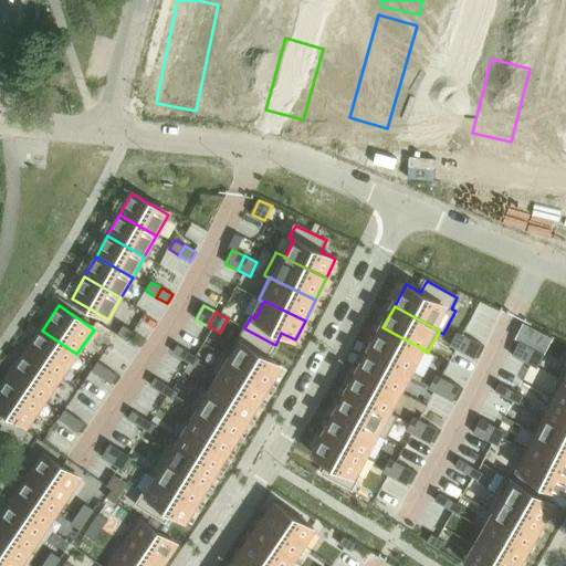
[(124,326),(118,335),(128,342),(134,332),(124,326)]
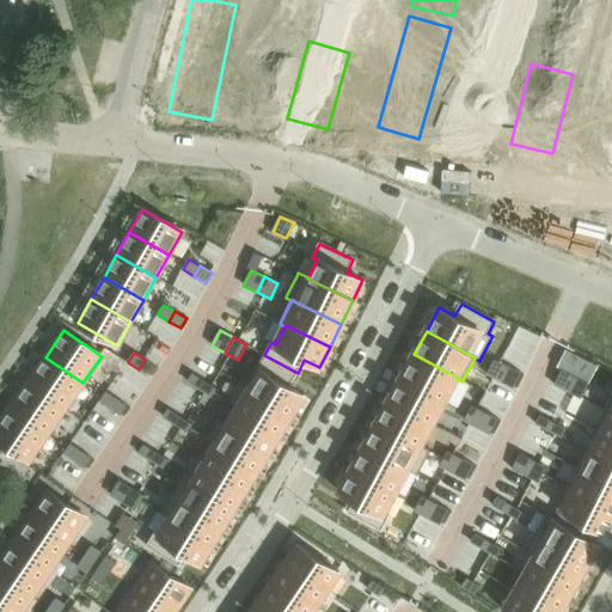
[(414,354),(402,377),(446,401),(457,379),(458,378),(414,354)]
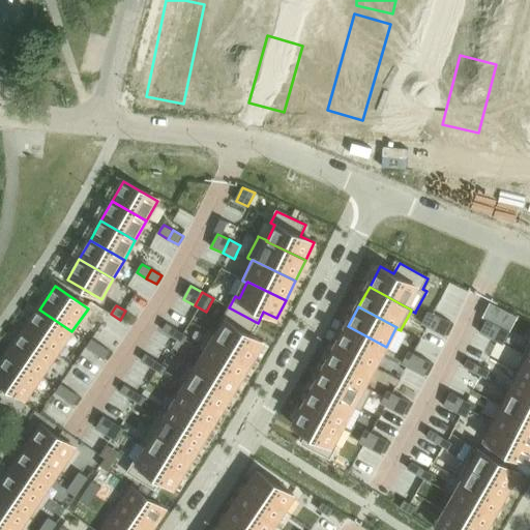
[(213,333),(212,334),(253,359),(263,343),(251,334),(258,323),(229,307),(213,333)]
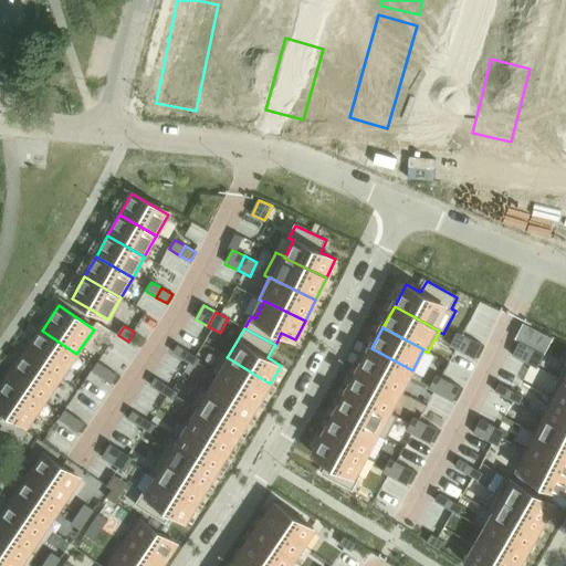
[(42,331),(25,354),(61,378),(76,354),(42,331)]
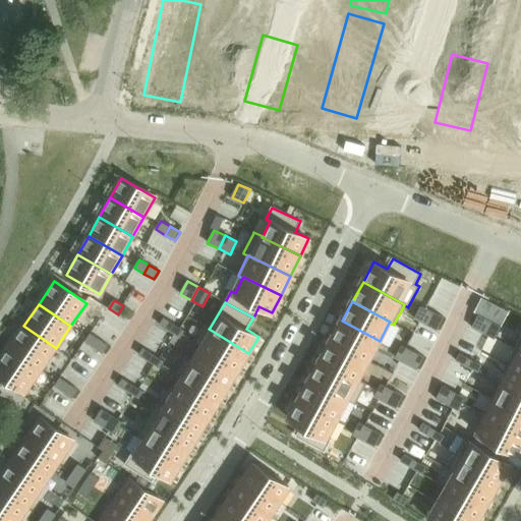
[(418,312),(415,319),(426,325),(433,311),(421,305),(418,312)]
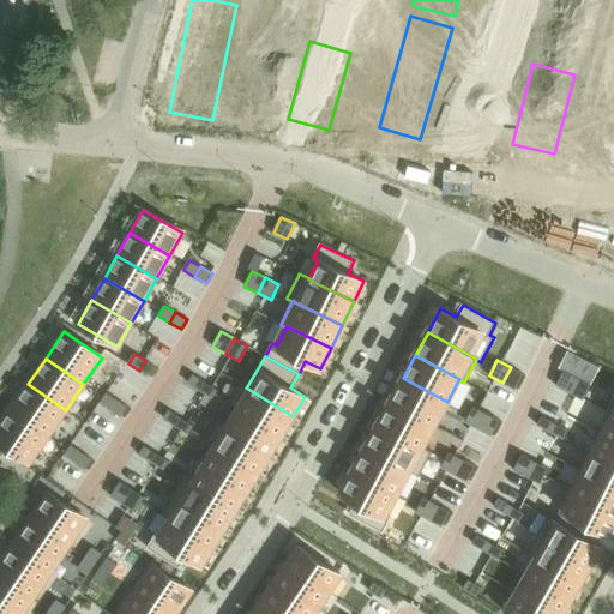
[(511,367),(503,383),(516,390),(524,374),(511,367)]
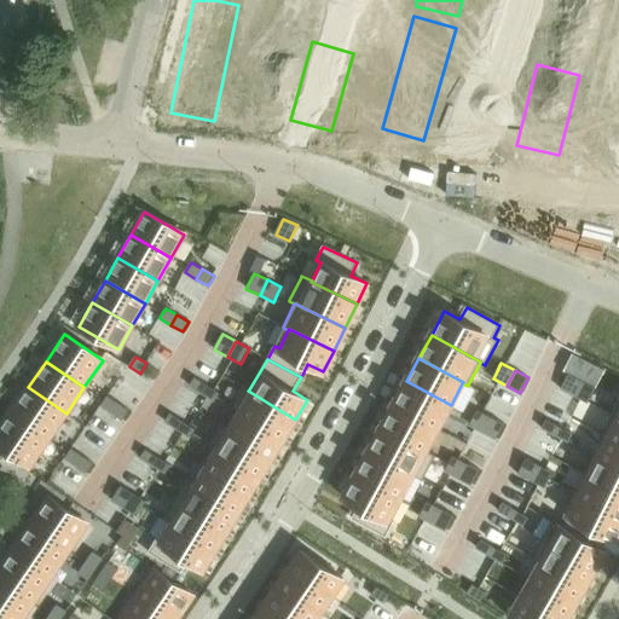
[(568,374),(561,389),(574,397),(583,381),(568,374)]
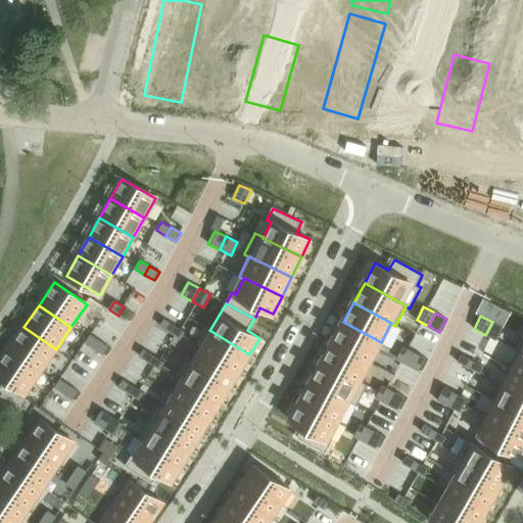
[(164,319),(160,326),(171,333),(175,326),(164,319)]
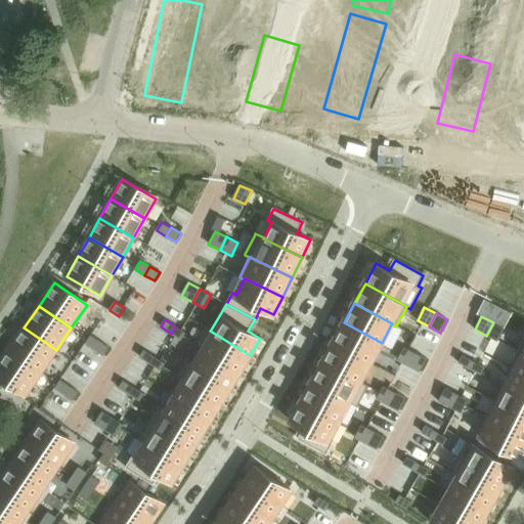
[(344,322),(334,342),(370,362),(380,345),(382,343),(344,322)]
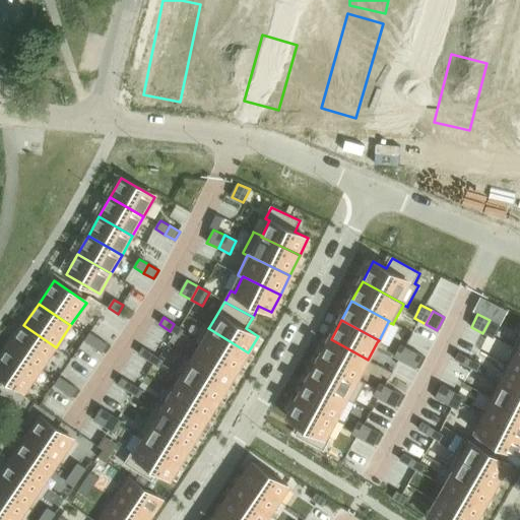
[(490,320),(482,333),(494,339),(495,337),(501,326),(490,320)]
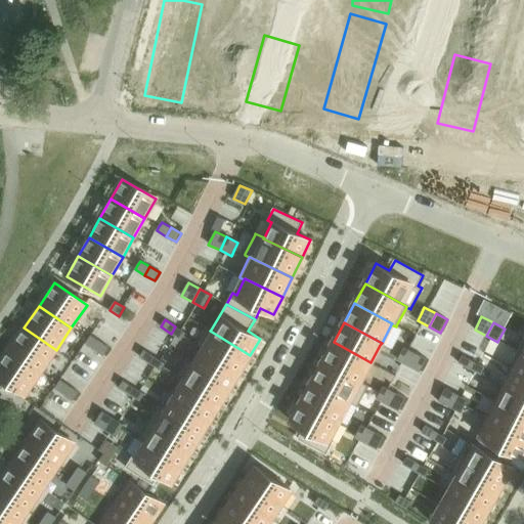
[(175,326),(171,334),(182,340),(184,337),(186,334),(175,326)]
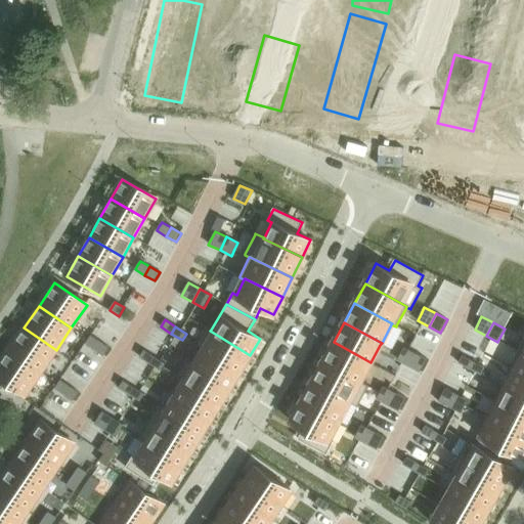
[(24,328),(8,350),(41,373),(56,350),(24,328)]
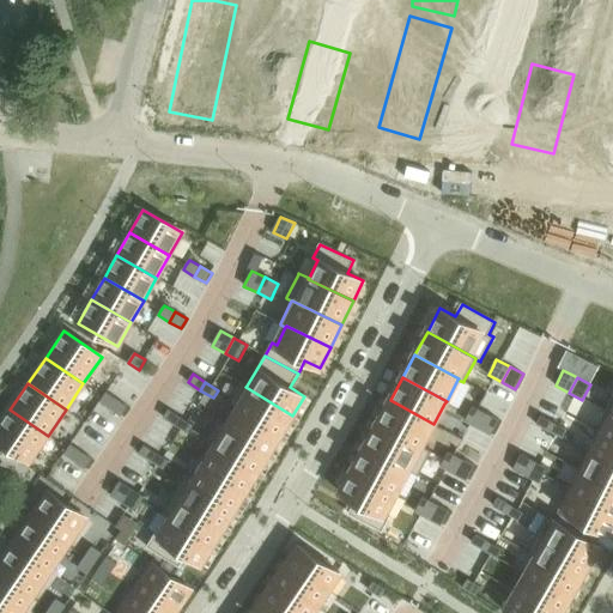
[(229,402),(229,404),(238,410),(240,408),(281,434),(292,416),(246,387),(247,386),(241,383),(229,402)]
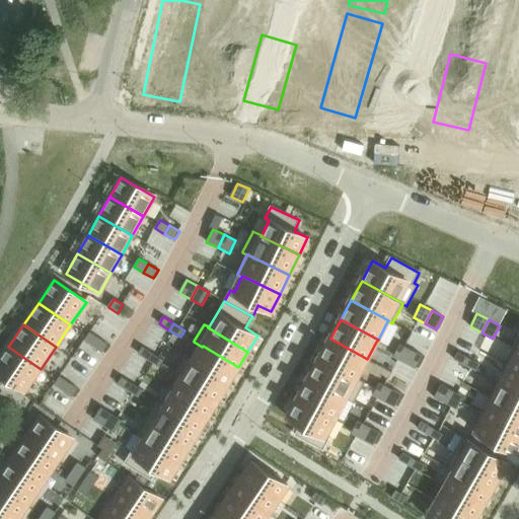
[(87,336),(84,341),(93,347),(99,339),(90,331),(87,336)]
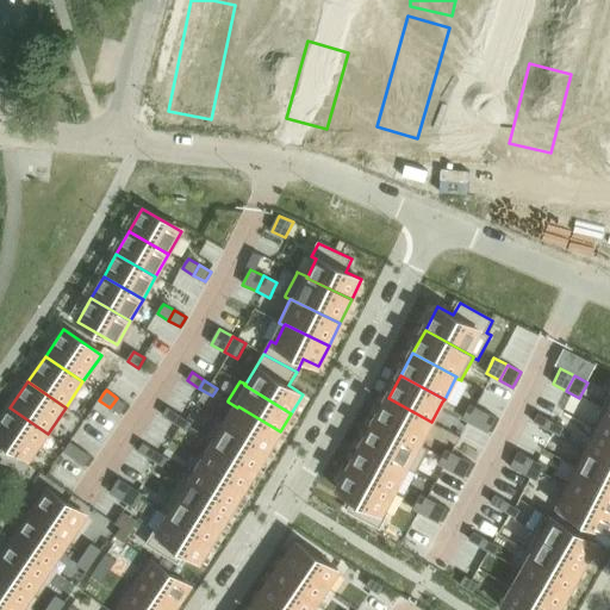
[(117,398),(110,408),(120,415),(128,405),(117,398)]
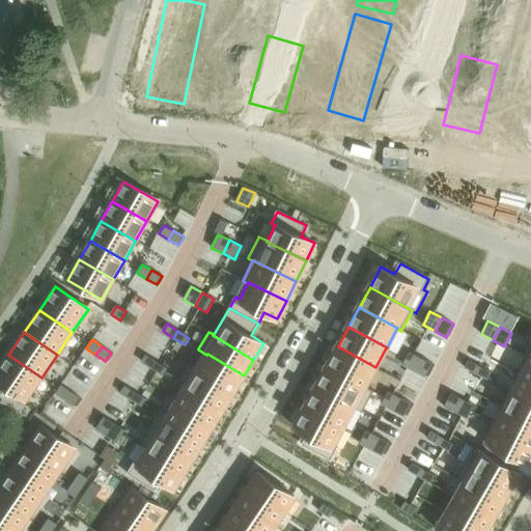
[(338,346),(328,366),(365,387),(365,386),(375,367),(338,346)]
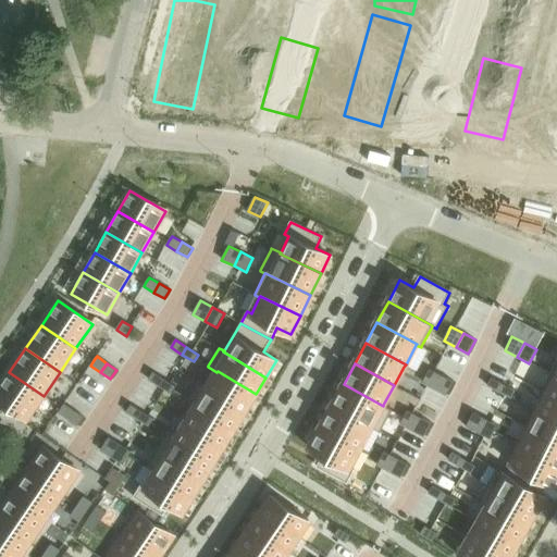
[(426,375),(422,382),(434,388),(442,375),(430,369),(426,375)]
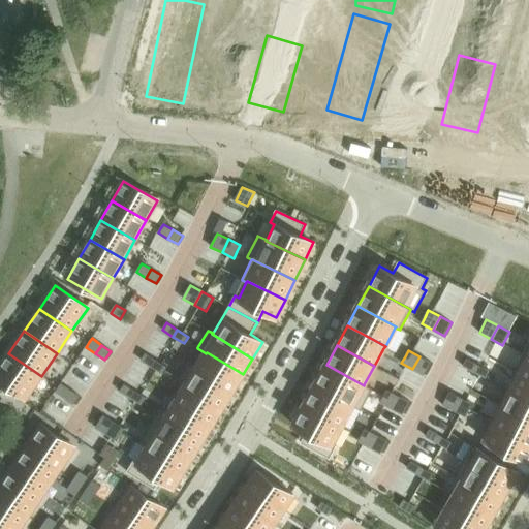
[(197,367),(196,368),(234,391),(243,374),(207,352),(206,353),(197,367)]
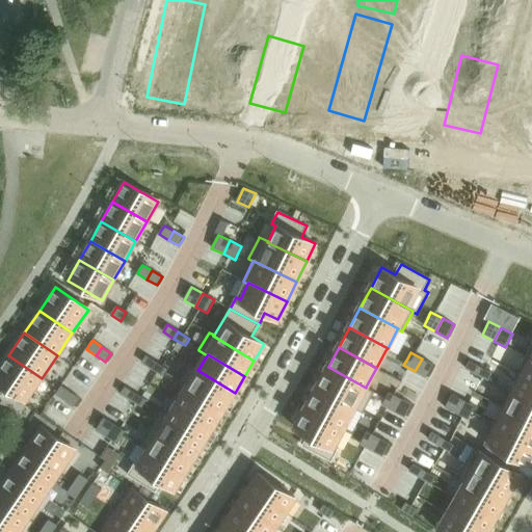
[(8,355),(0,368),(0,383),(25,401),(42,378),(8,355)]
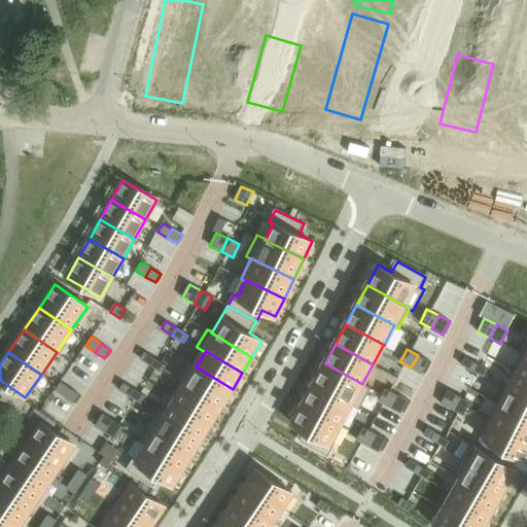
[(144,352),(140,359),(151,365),(155,359),(144,352)]
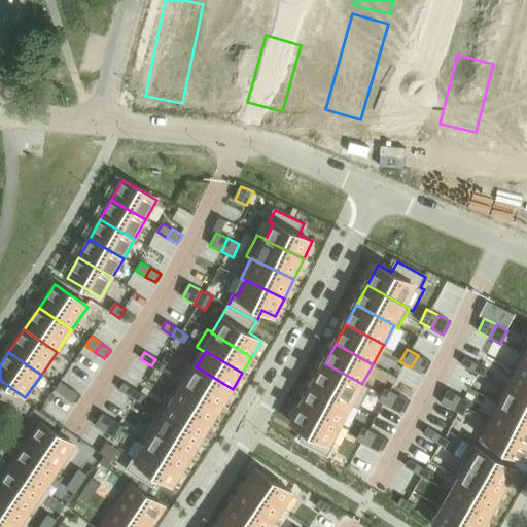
[(514,370),(513,370),(517,373),(518,372),(526,376),(526,355),(522,352),(514,370)]
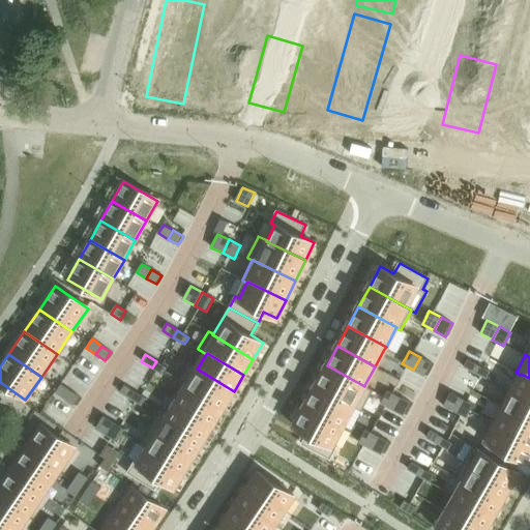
[(420,357),(413,370),(424,376),(432,363),(420,357)]
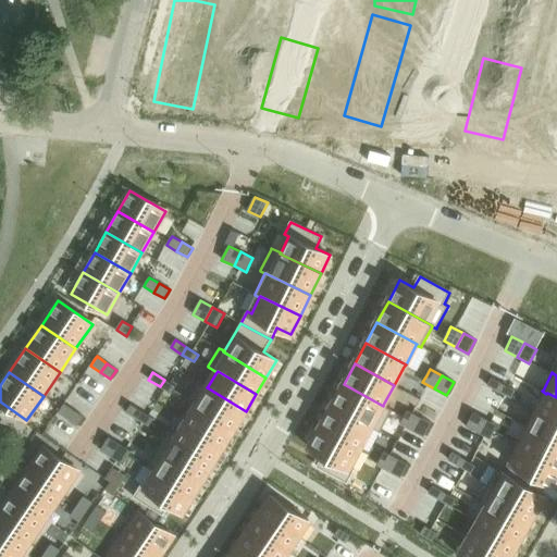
[(492,378),(487,385),(499,392),(504,384),(492,378)]
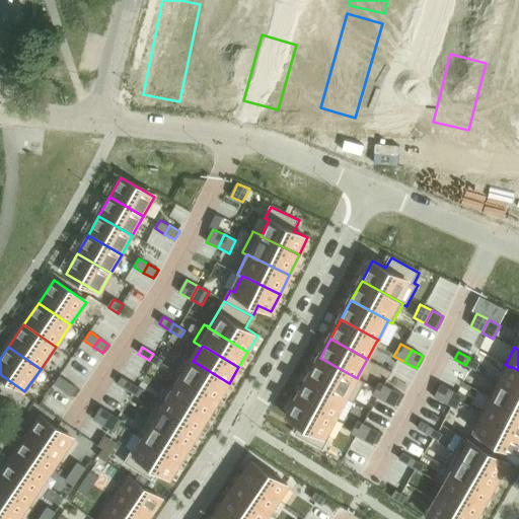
[(153,354),(149,360),(160,367),(162,364),(164,360),(153,354)]
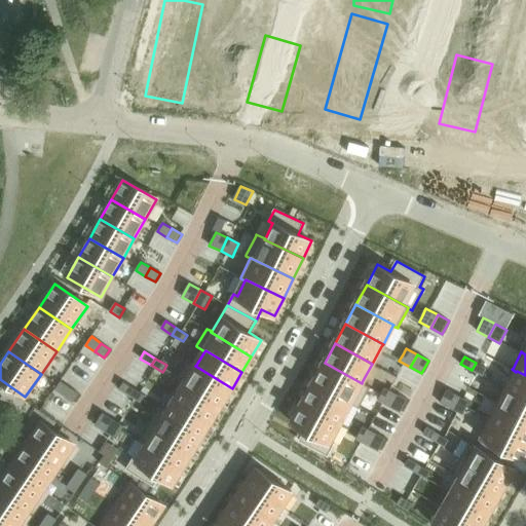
[(178,377),(177,377),(181,380),(182,379),(222,404),(232,388),(195,366),(196,365),(188,360),(187,361),(178,377)]
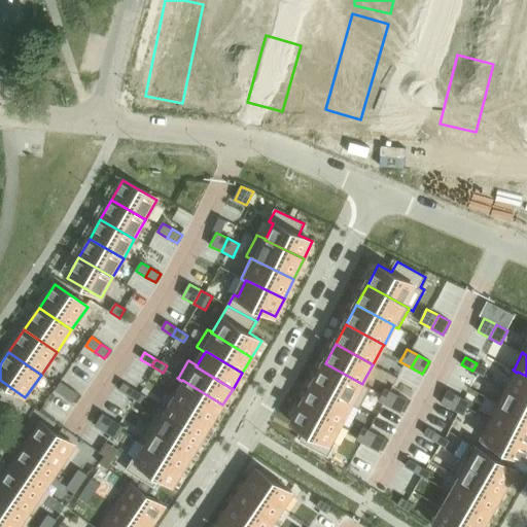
[(325,363),(314,383),(352,403),(351,405),(360,409),(360,408),(371,388),(372,388),(362,383),(362,384),(325,363)]
